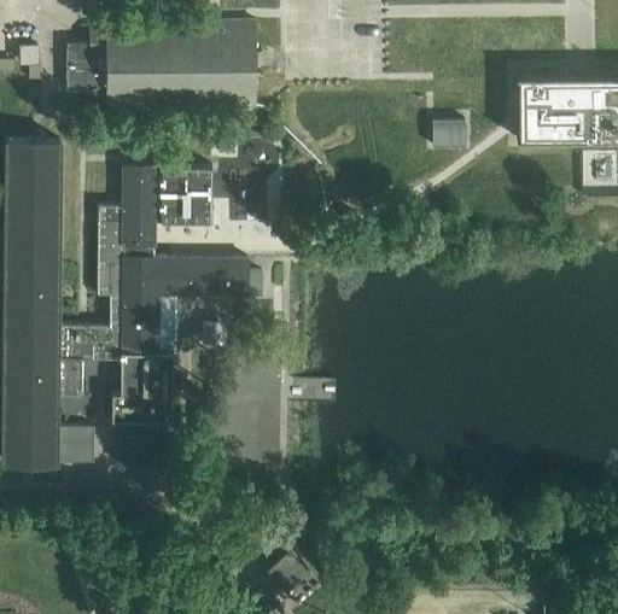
[(106,107),(242,106),(255,106),(255,22),(105,23),(105,42),(66,42),(66,88),(105,88),(106,107)]
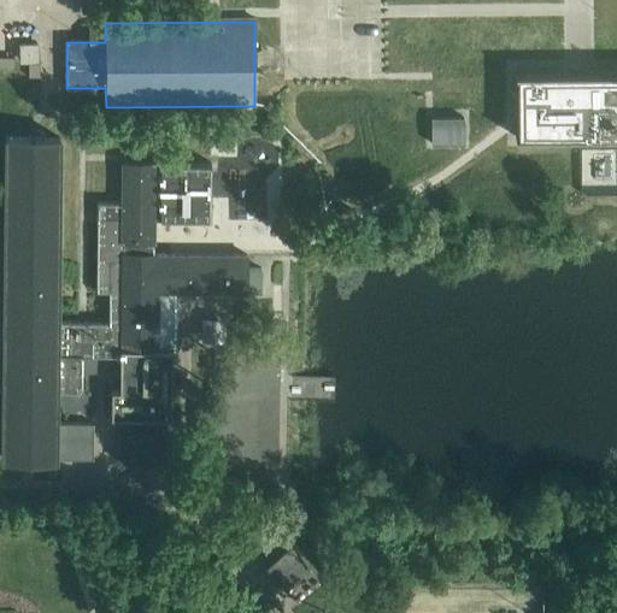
[(21,63),(22,63),(37,63),(37,46),(21,46),(21,63)]
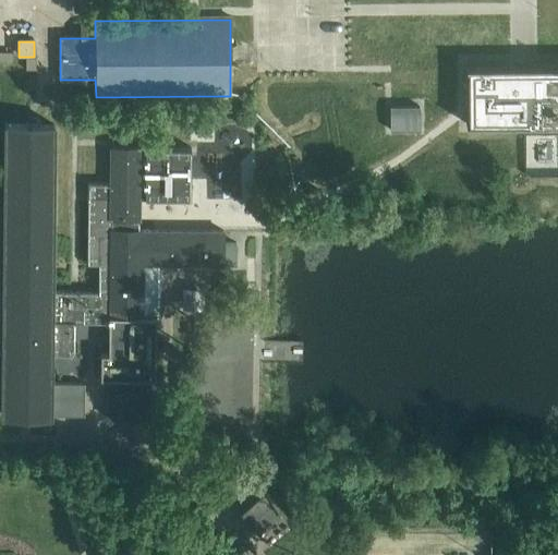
[(557,67),(465,68),(465,70),(468,70),(468,124),(465,124),(465,127),(557,125),(557,67)]
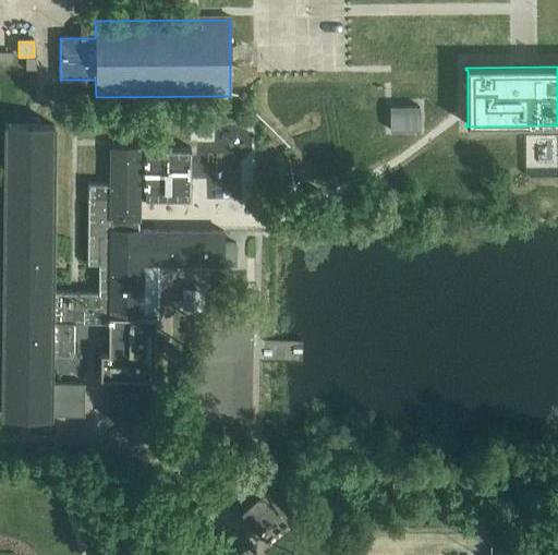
[(419,132),(419,108),(390,109),(390,133),(419,132)]
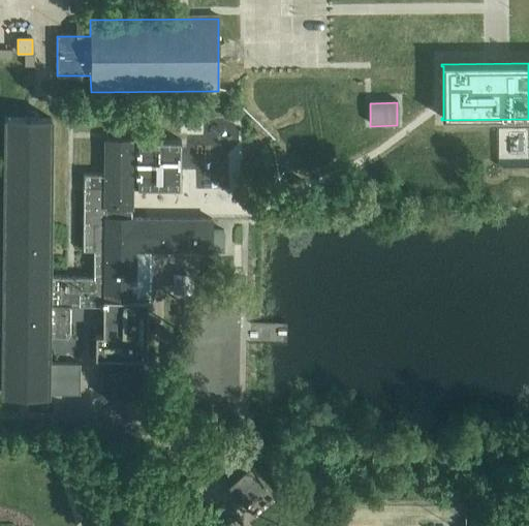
[(2,345),(1,395),(21,396),(31,396),(48,396),(53,396),(59,396),(67,396),(68,396),(80,396),(80,366),(67,366),(58,365),(49,365),(49,356),(49,338),(65,338),(70,338),(70,333),(71,307),(80,308),(103,308),(102,337),(95,337),(95,344),(95,349),(95,361),(102,361),(102,398),(147,399),(147,380),(148,320),(148,303),(148,302),(135,302),(136,252),(152,252),(156,252),(184,252),(186,252),(194,253),(196,253),(200,253),(211,253),(214,253),(224,253),(224,236),(224,235),(218,235),(214,235),(212,235),(212,224),(212,221),(211,221),(204,220),(136,220),(132,219),(132,210),(132,190),(133,190),(181,191),(181,173),(181,151),(181,142),(149,142),(133,142),(104,142),(104,175),(83,175),(83,188),(83,194),(83,195),(82,252),(93,253),(93,278),(73,278),(67,278),(50,278),(50,244),(51,188),(51,120),(35,120),(34,120),(26,120),(5,120),(3,280),(3,292),(2,308),(2,319),(2,345)]
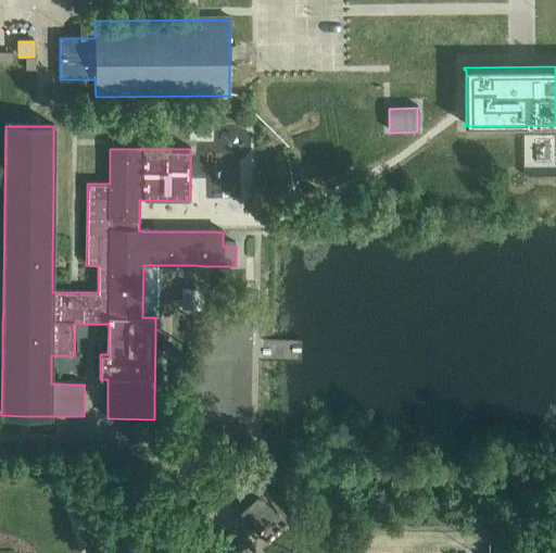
[(209,319),(236,319),(236,292),(209,292),(209,319)]
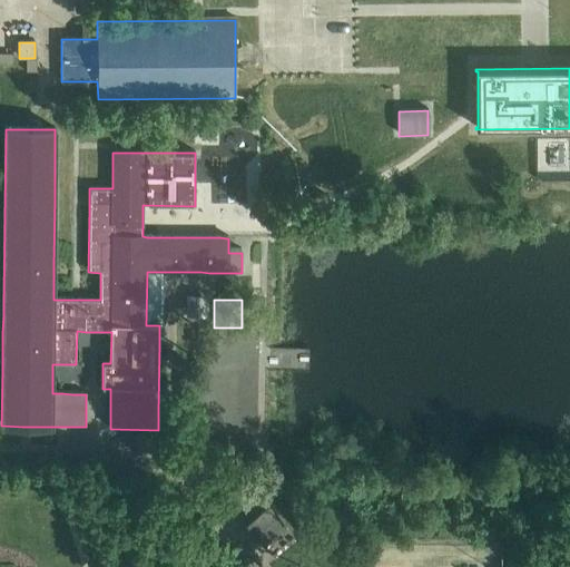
[(245,529),(254,539),(277,518),(268,508),(245,529)]
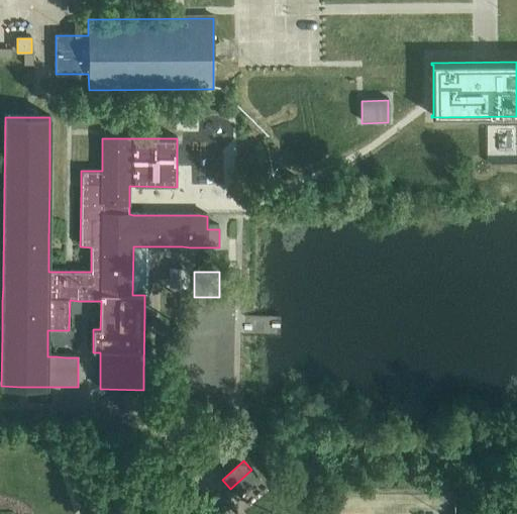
[(230,489),(238,498),(260,479),(251,470),(230,489)]
